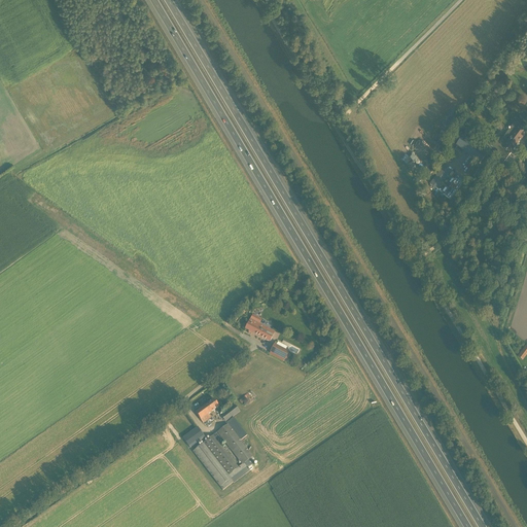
[(511,153),(514,149),(525,135),(518,130),(503,148),(511,153)]
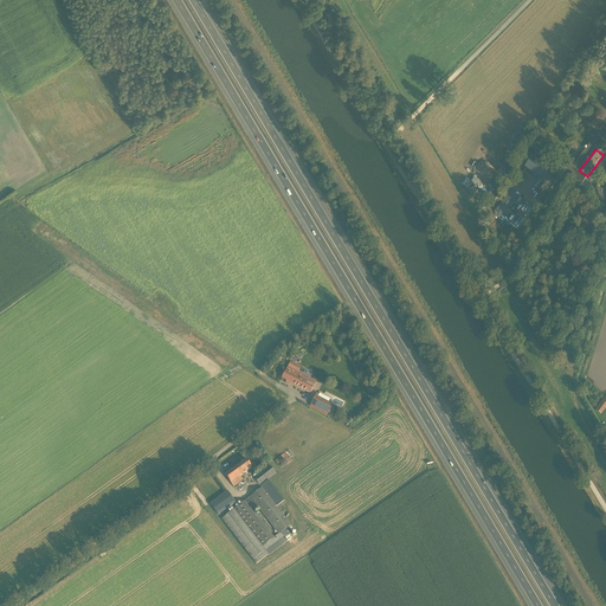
[(552,188),(562,174),(535,154),(524,168),(552,188)]
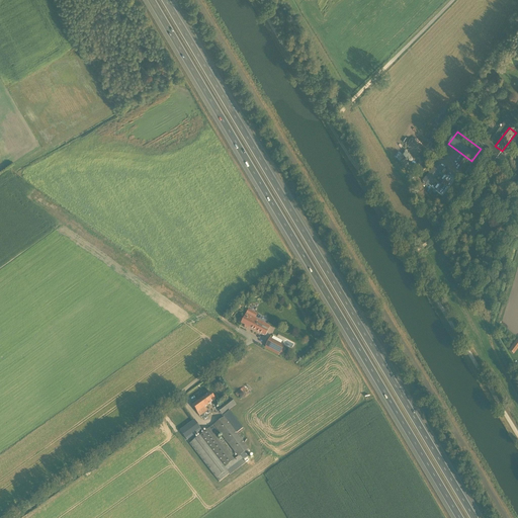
[(443,153),(448,156),(453,148),(447,145),(443,153)]
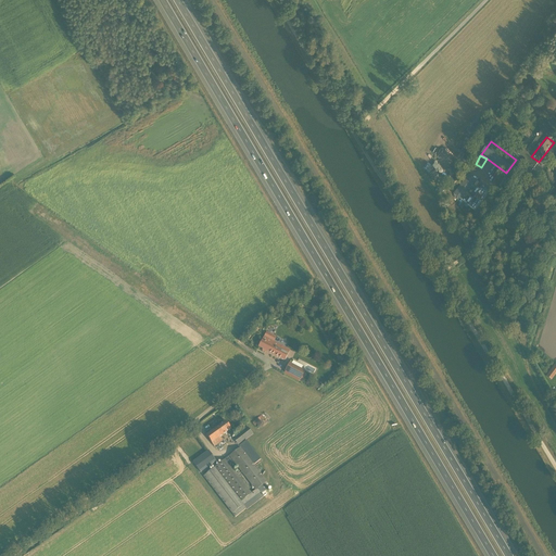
[(533,209),(539,201),(530,194),(525,203),(533,209)]
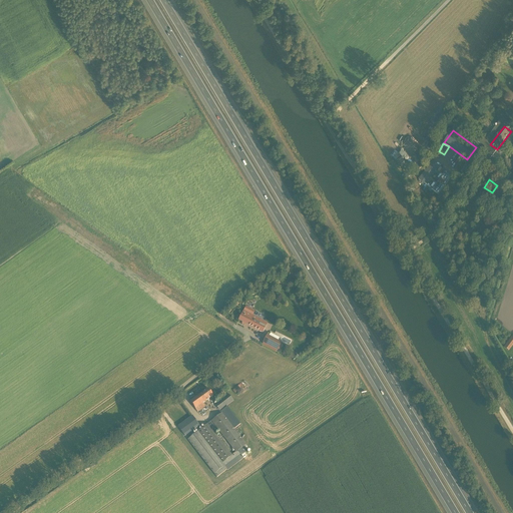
[(268,324),(257,319),(252,316),(254,312),(245,307),(243,312),(238,321),(263,333),(268,324)]
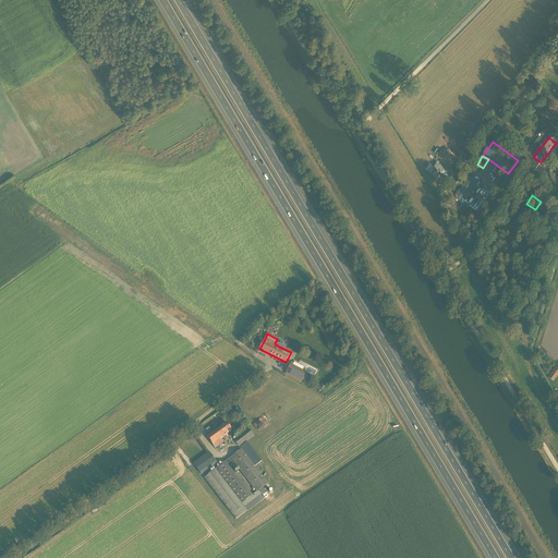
[(306,373),(290,365),(286,374),(284,376),(300,384),(302,381),(303,381),(306,376),(305,375),(306,373)]
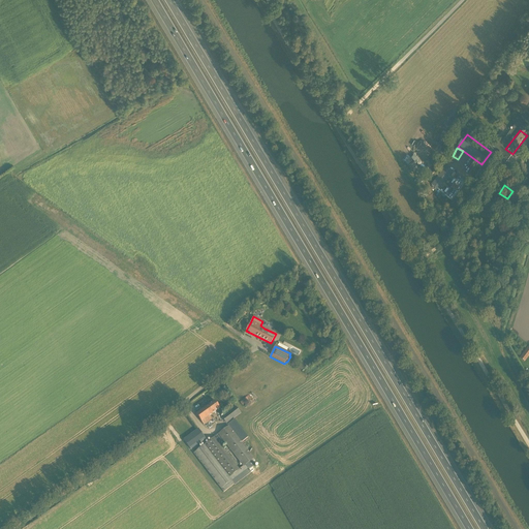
[(525,362),(528,355),(528,346),(520,358),(525,362)]
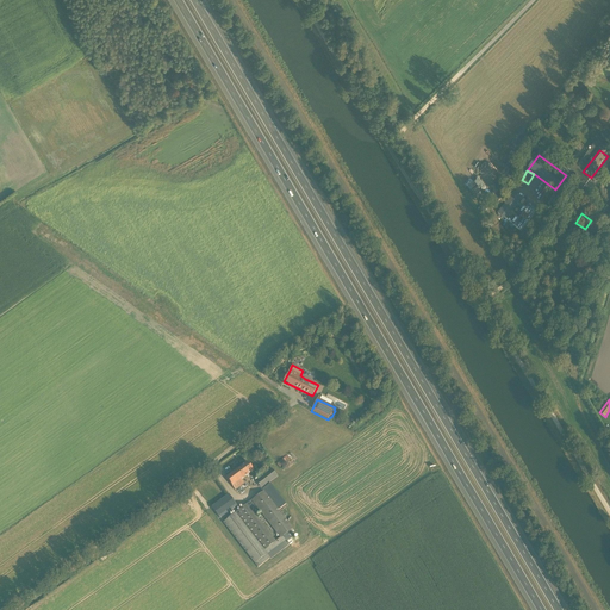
[(281,470),(292,461),(288,456),(277,465),(281,470)]
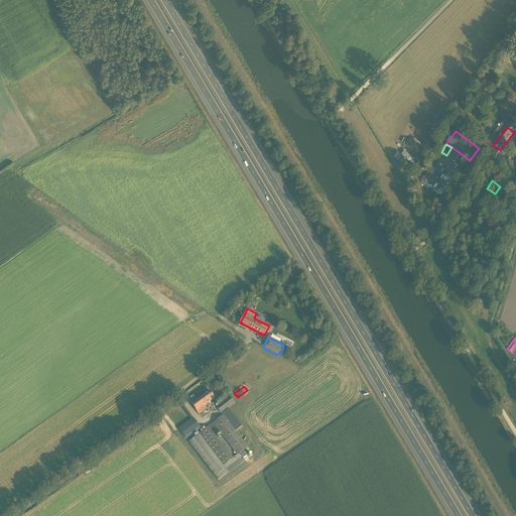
[(204,405),(206,404),(215,398),(209,391),(191,404),(199,414),(200,414),(202,417),(209,412),(207,410),(204,405)]
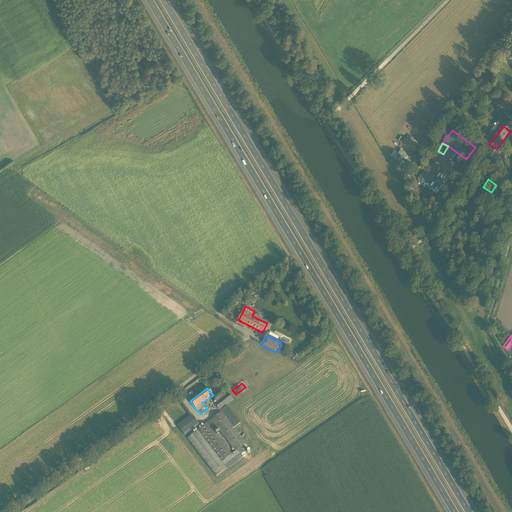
[(219,410),(233,400),(228,393),(214,403),(219,410)]
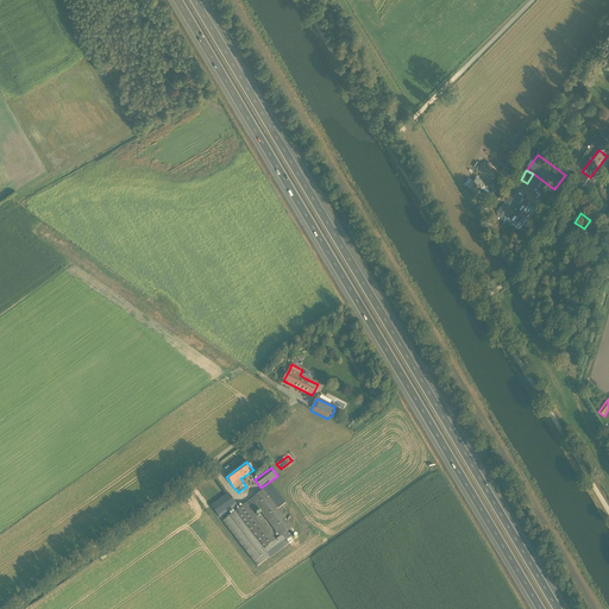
[(263,491),(223,521),(243,548),(246,546),(250,550),(246,552),(252,559),(258,554),(261,558),(268,553),(271,558),(289,544),(287,541),(292,538),(288,532),(293,528),(278,509),(286,503),(270,482),(261,489),(263,491)]
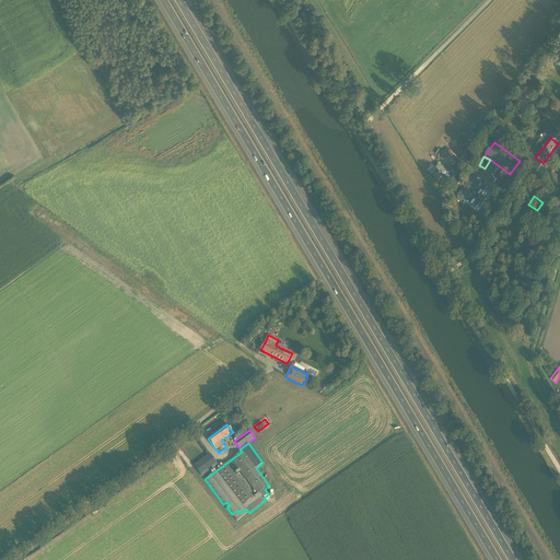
[(201,476),(218,465),(210,454),(194,466),(201,476)]
